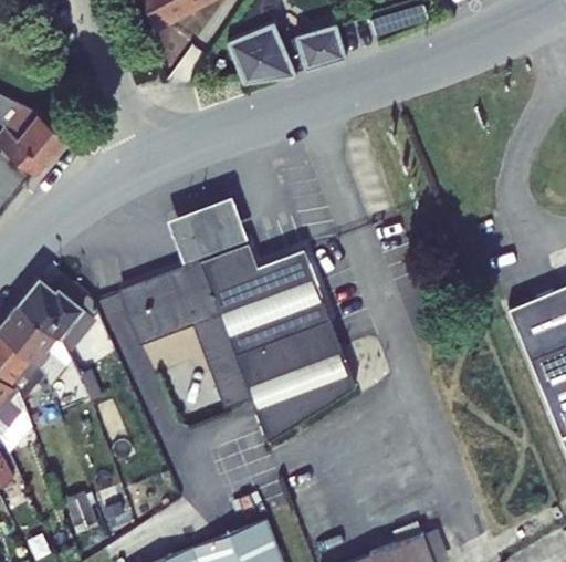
[(142,0),(152,32),(212,0),(142,0)]
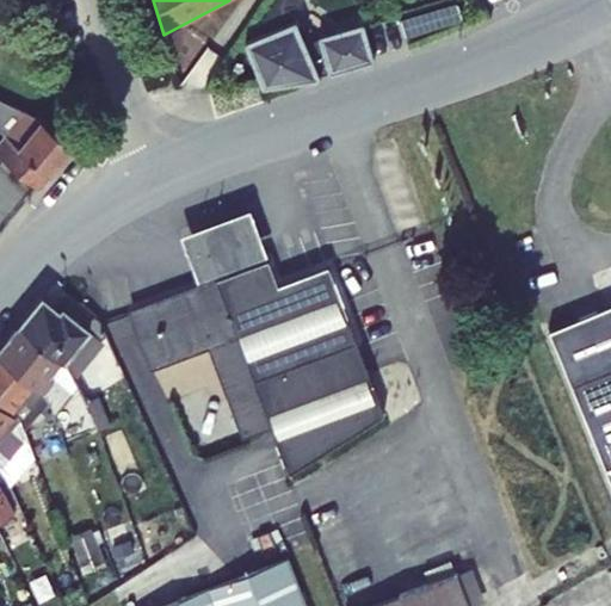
[(267,32),(294,22),(289,12),(302,7),(302,0),(276,0),(263,20),(267,32)]
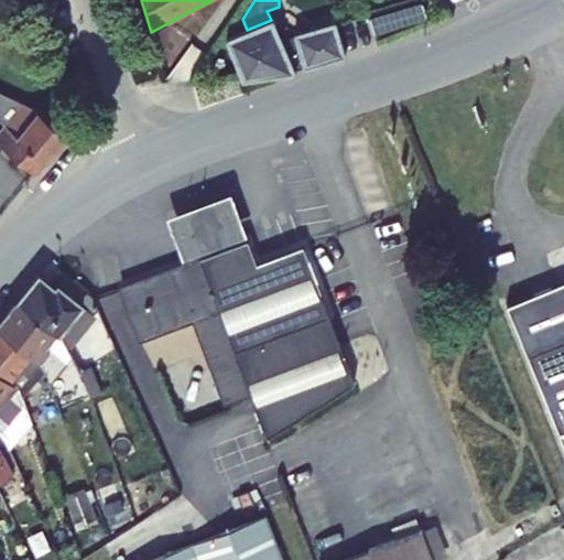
[(423,4),(369,20),(373,36),(427,21),(423,4)]
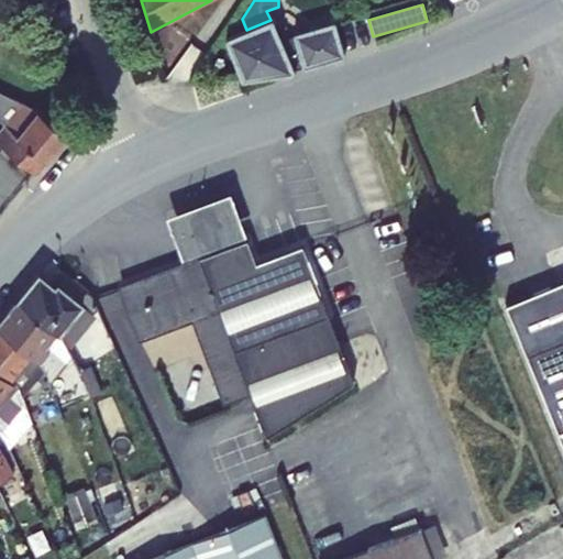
[(271,20),(246,30),(224,40),(241,83),(295,74),(291,66),(300,64),(302,72),(344,58),(334,24),(282,39),(273,20),(271,20)]
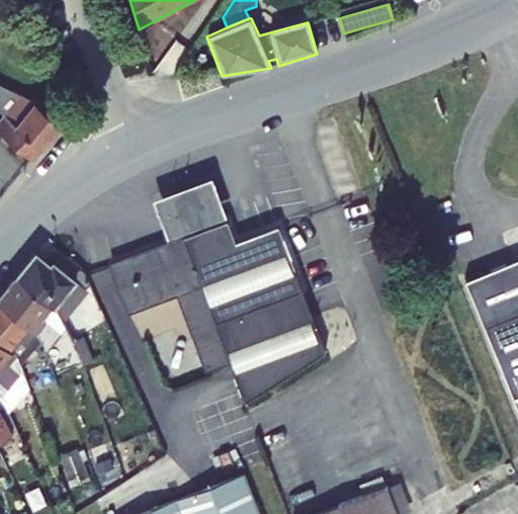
[(0,87),(0,112),(4,116),(0,120),(0,135),(32,162),(62,126),(53,119),(18,95),(0,87)]
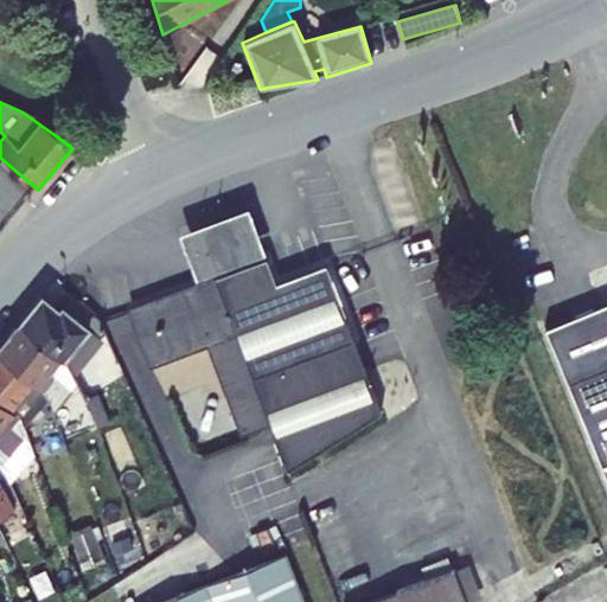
[(267,261),(248,210),(179,235),(198,287),(264,262),(267,261)]
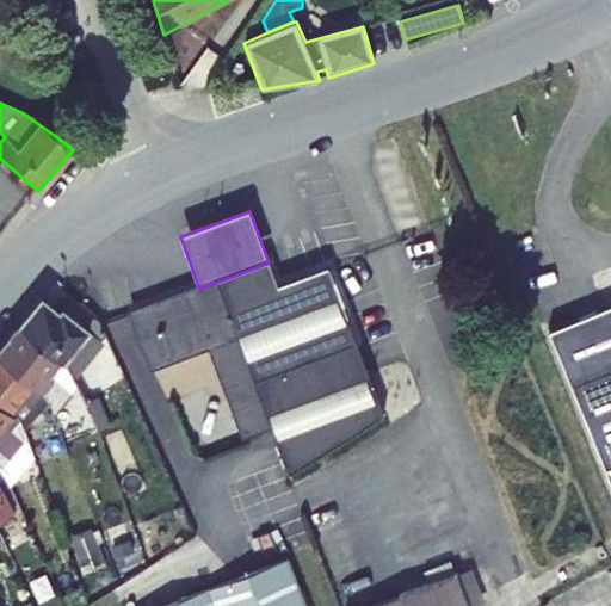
[(266,264),(199,289),(131,314),(153,372),(209,351),(241,441),(271,431),(289,476),(383,418),(328,270),(276,289),(266,264)]
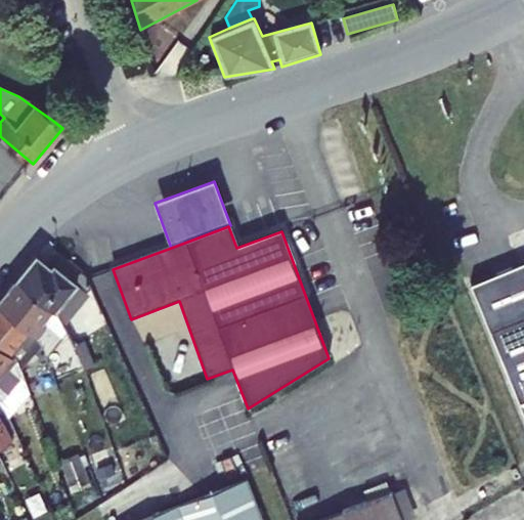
[(56,313),(62,326),(91,289),(86,277),(55,252),(45,265),(36,257),(17,282),(56,313)]
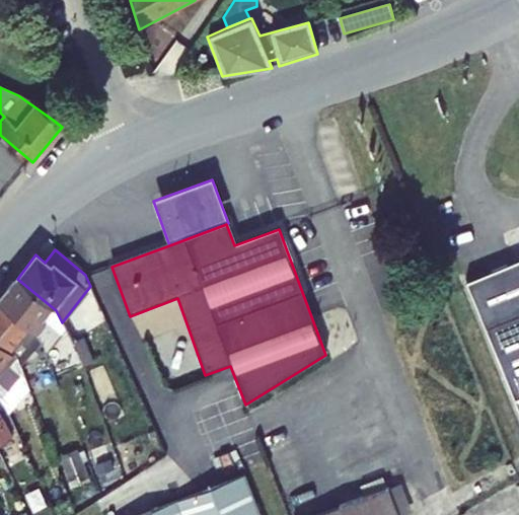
[(518,262),(515,264),(466,284),(518,412),(518,262)]
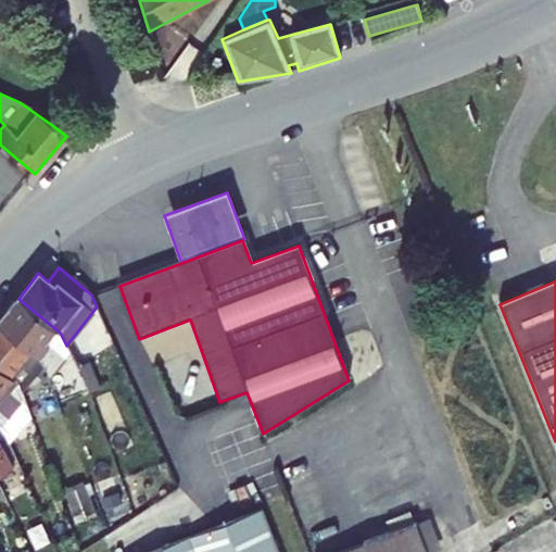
[(0,326),(40,360),(49,381),(70,355),(71,354),(66,346),(60,333),(19,299),(0,320),(0,326)]
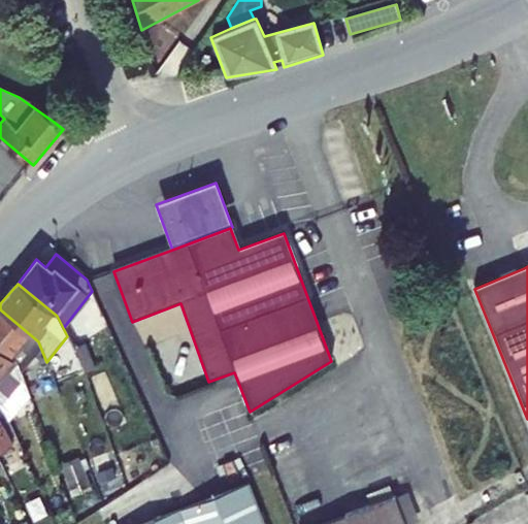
[(0,349),(19,364),(22,373),(34,357),(38,360),(41,367),(42,371),(48,369),(47,365),(46,362),(38,341),(0,309),(0,349)]
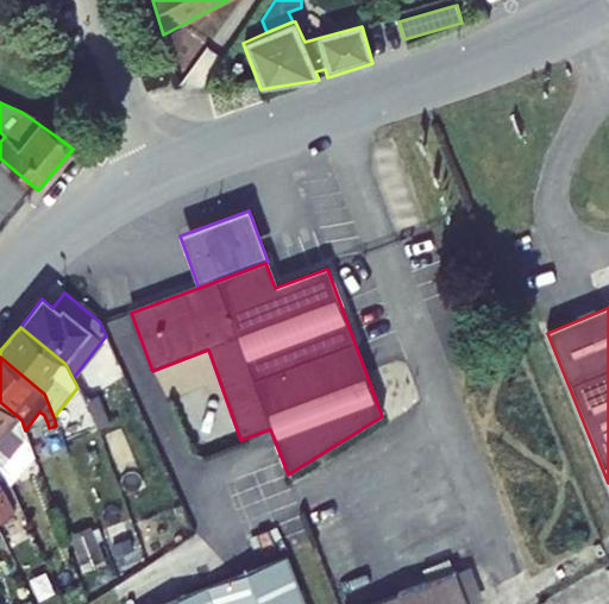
[(0,453),(10,461),(11,460),(22,446),(25,442),(24,441),(27,438),(25,431),(22,420),(0,402),(0,453)]
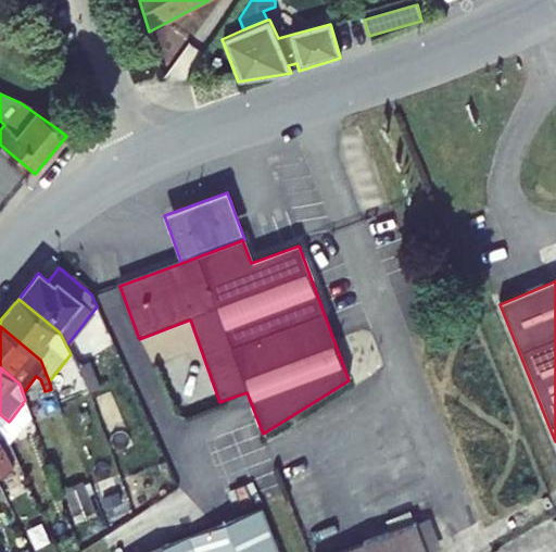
[(20,408),(10,421),(19,428),(29,416),(20,408)]
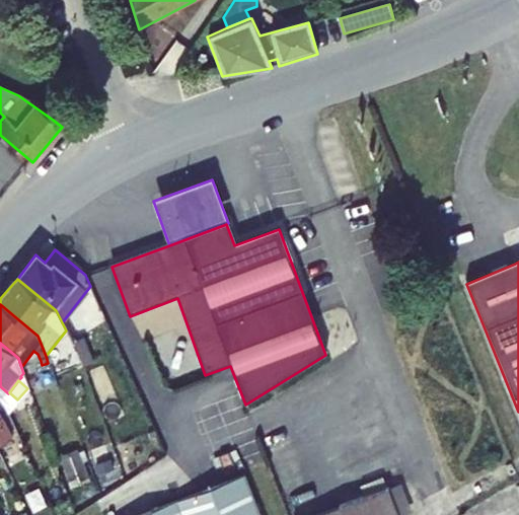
[(0,448),(13,440),(2,419),(0,415),(0,448)]
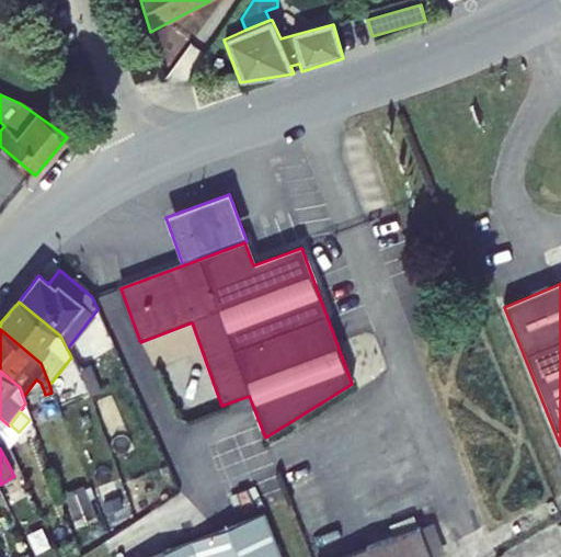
[(84,487),(64,496),(77,531),(98,523),(84,487)]
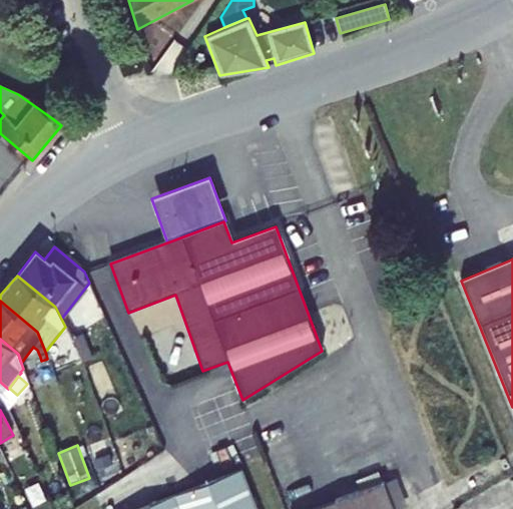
[(106,445),(89,451),(97,475),(114,469),(106,445)]
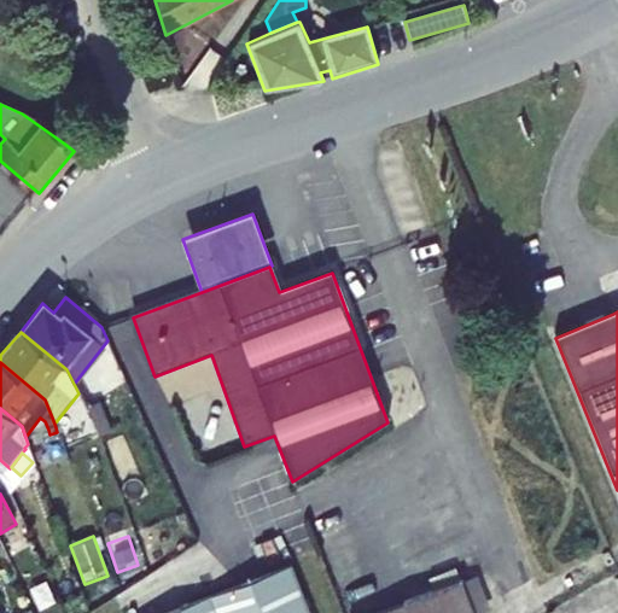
[(210,599),(215,612),(308,612),(291,567),(210,599)]
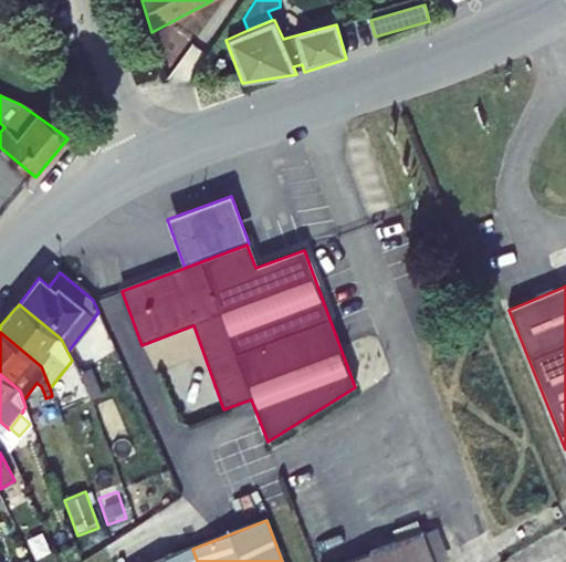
[(422,534),(350,561),(450,561),(438,530),(422,534)]
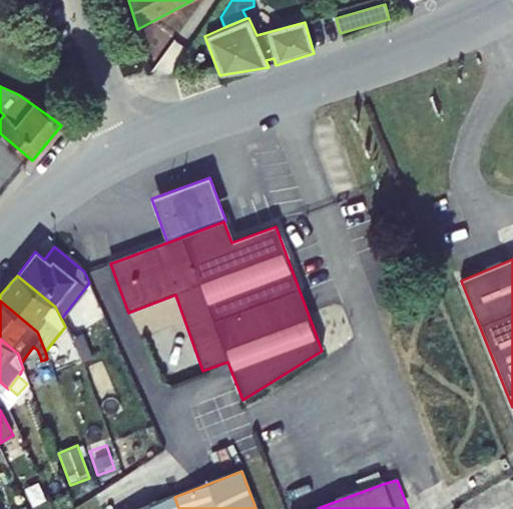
[(178,508),(174,497),(142,508),(178,508)]
